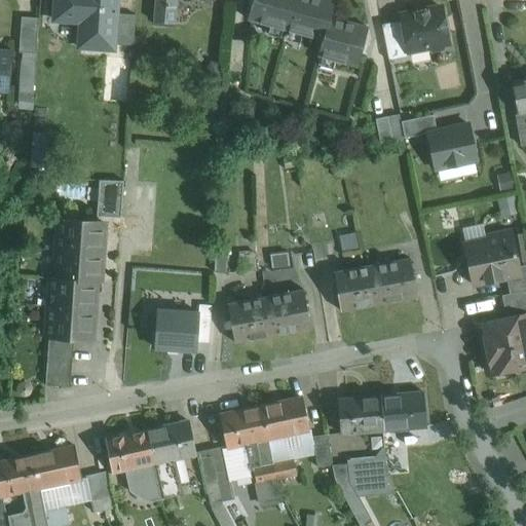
[(116,0),(54,0),(53,20),(89,23),(88,47),(113,49),(114,44),(116,13),(116,0)]
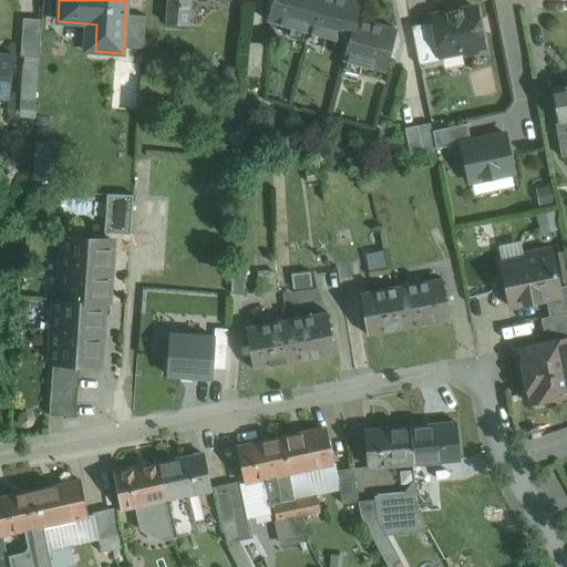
[(167,0),(166,23),(187,24),(188,0),(167,0)]
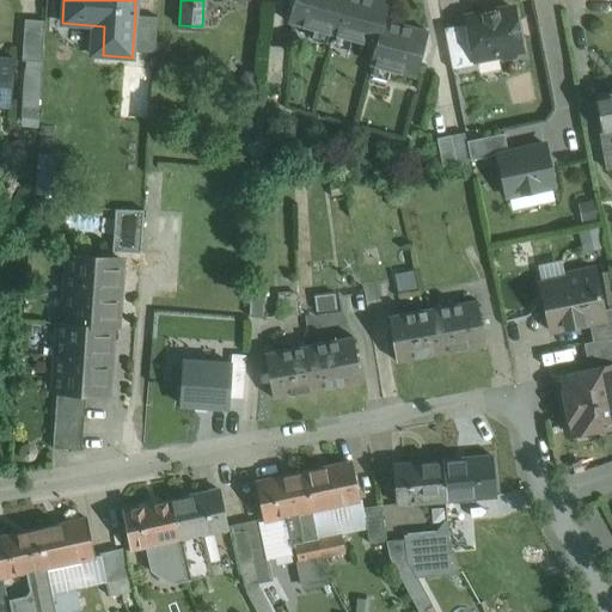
[(332,34),(341,0),(294,0),(288,22),(332,34)]
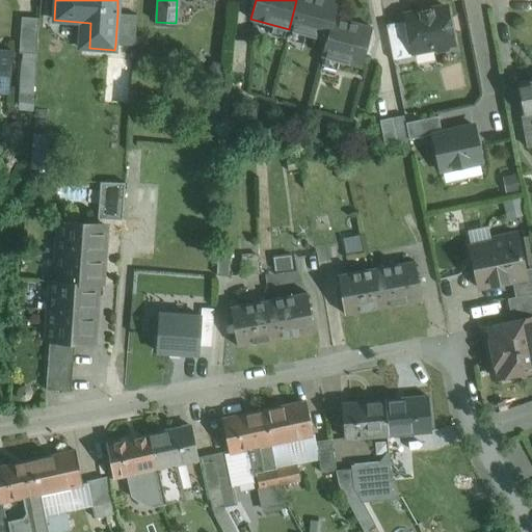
[(334,0),(296,0),(289,29),(326,40),(333,17),(338,1),(334,0)]
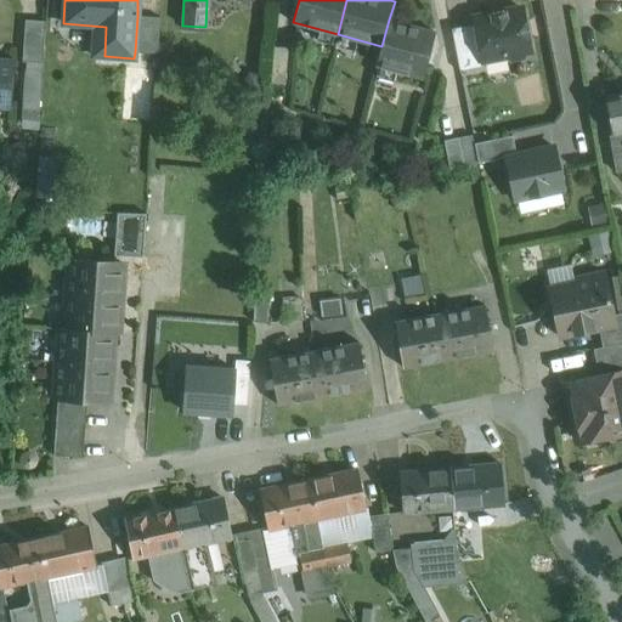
[(521,7),(474,17),(475,23),(482,61),(484,60),(507,55),(513,58),(520,57),(525,51),(530,51),(521,7)]
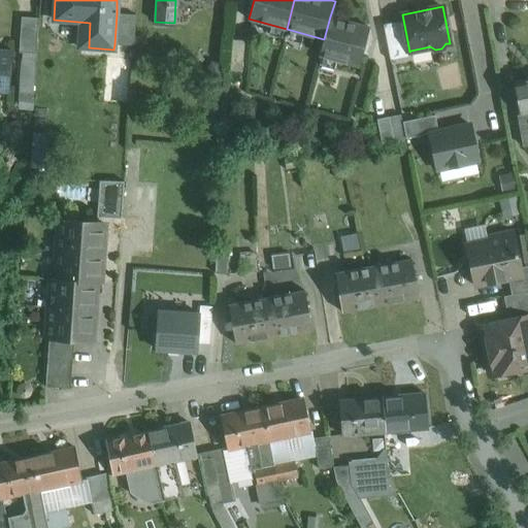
[(135,14),(117,13),(114,44),(133,45),(135,14)]
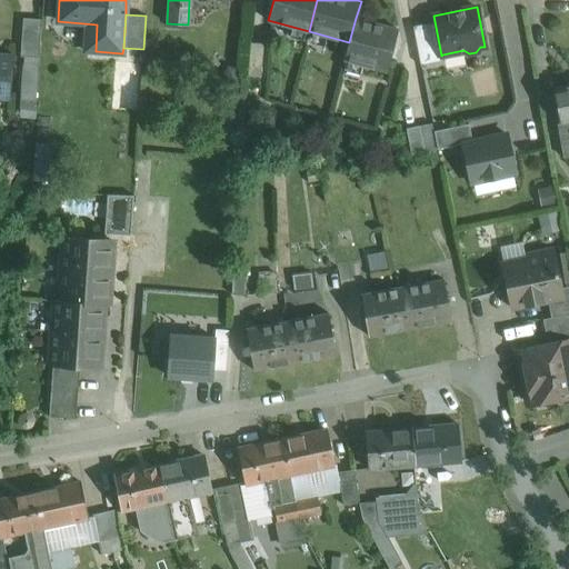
[(41,20),(23,18),(20,56),(25,57),(39,58),(41,20)]
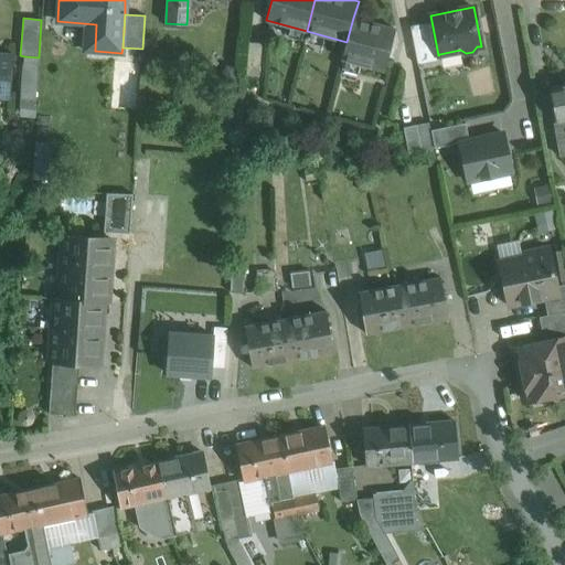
[(394,29),(353,18),(347,42),(342,59),(383,70),(394,29)]
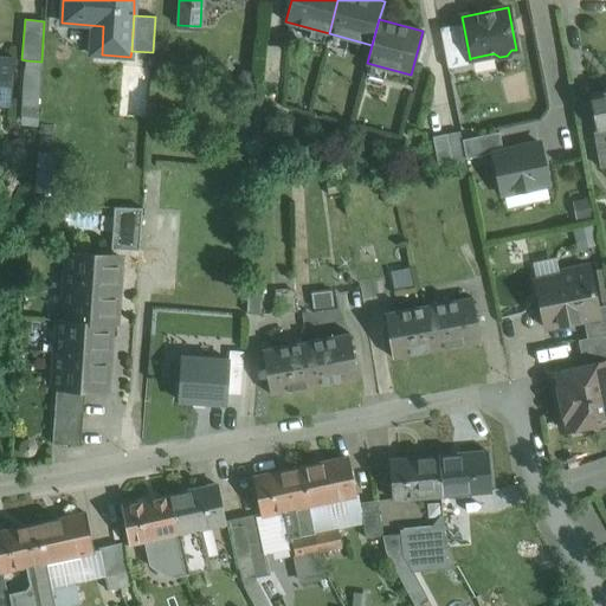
[(463,23),(439,27),(447,69),(472,64),(471,58),(470,59),(463,23)]
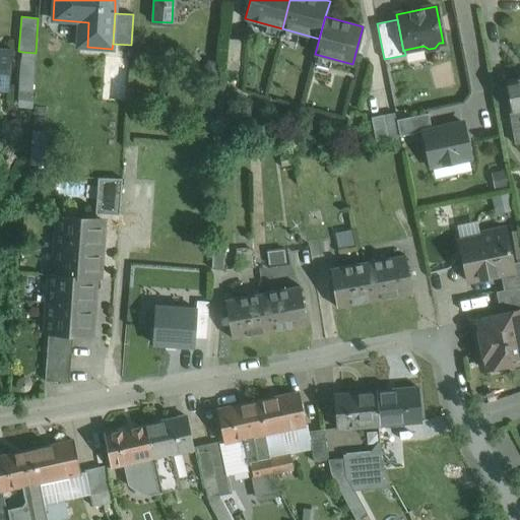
[(241,40),(229,39),(226,69),(239,70),(241,40)]
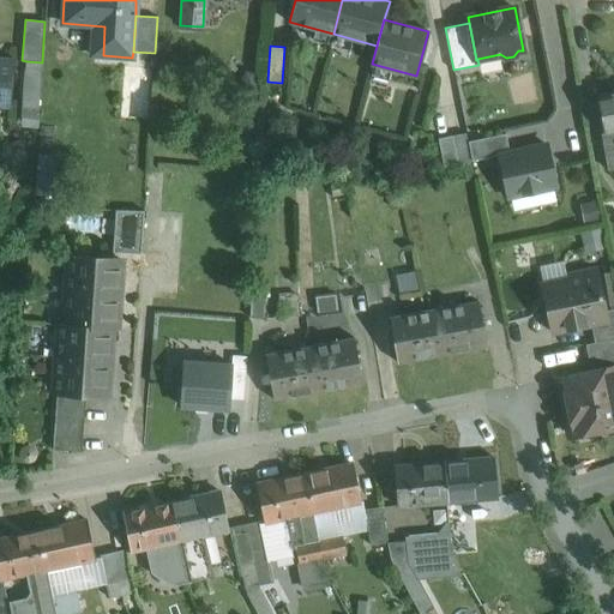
[(12,59),(0,58),(0,97),(8,98),(7,107),(10,107),(13,58),(12,58),(12,59)]
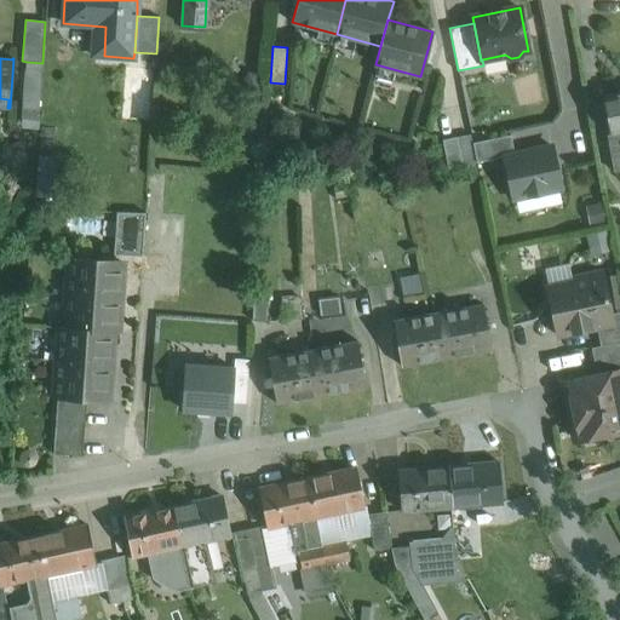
[(42,63),(27,62),(21,119),(34,120),(35,109),(38,109),(42,63)]
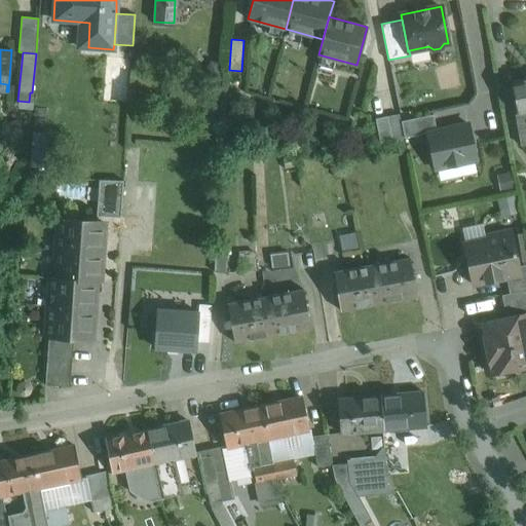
[(525,78),(512,81),(517,113),(518,113),(525,110),(525,78)]
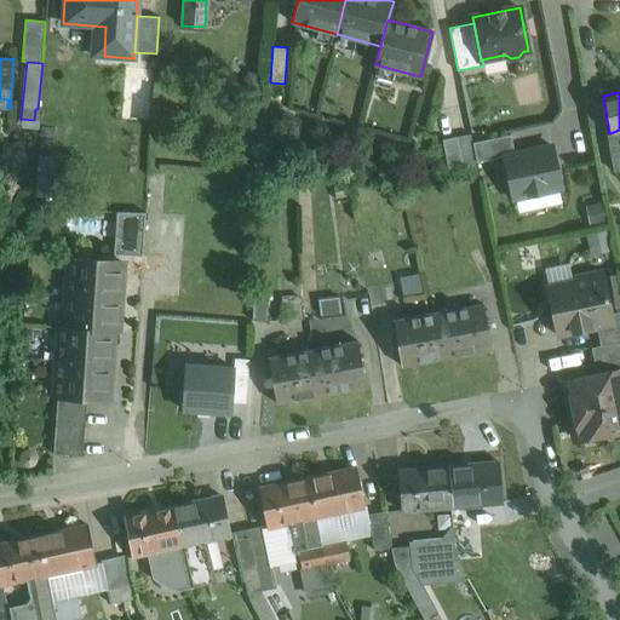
[(619,130),(610,133),(612,139),(608,141),(614,171),(619,168),(619,130)]
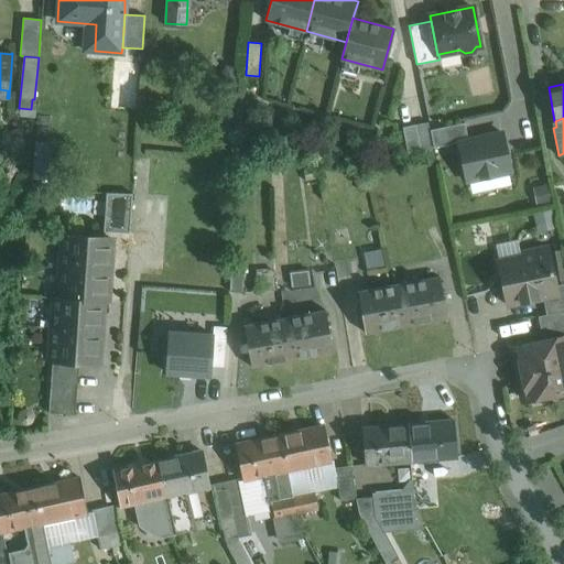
[(427,122),(402,127),(408,153),(433,148),(427,122)]
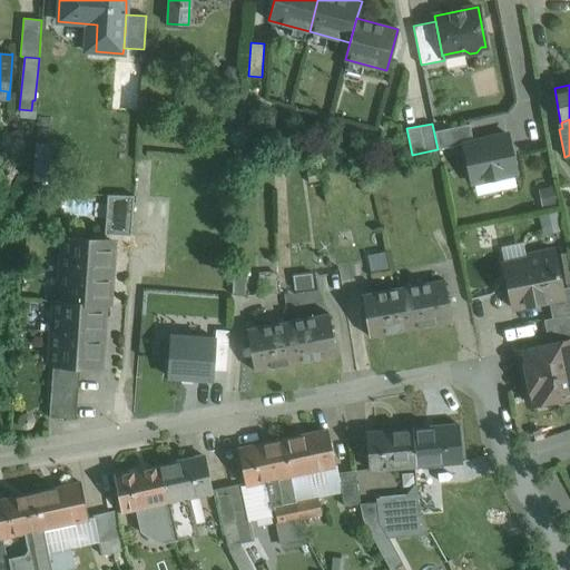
[(469,124),(434,131),(438,149),(463,144),(463,143),(473,141),(469,124)]
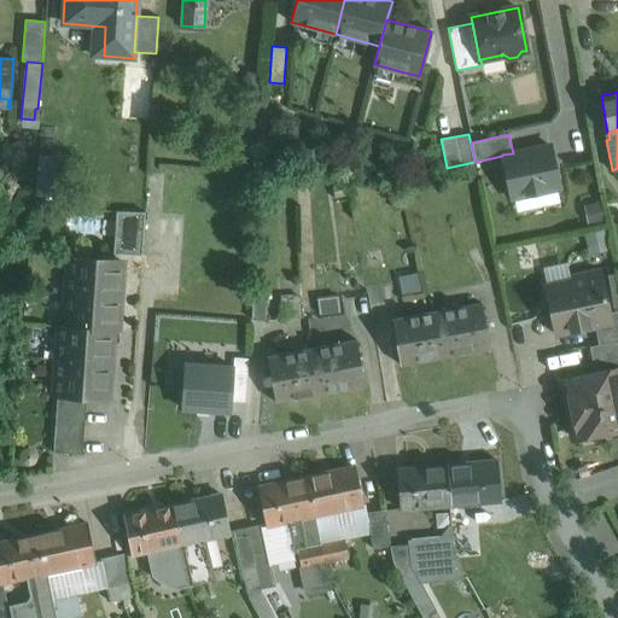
[(513,153),(502,155),(502,156),(512,198),(559,187),(549,145),(513,153)]
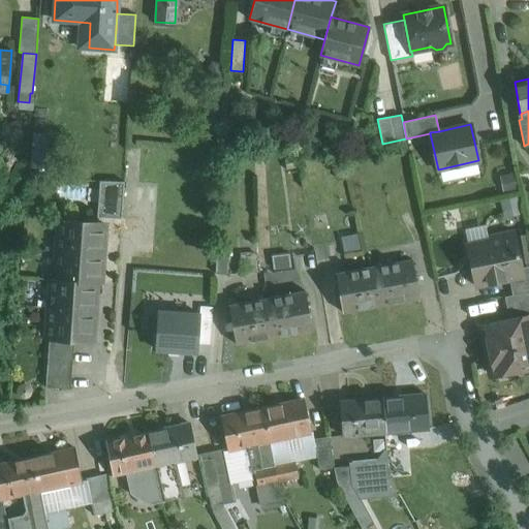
[(124,182),(99,181),(97,217),(121,219),(124,182)]
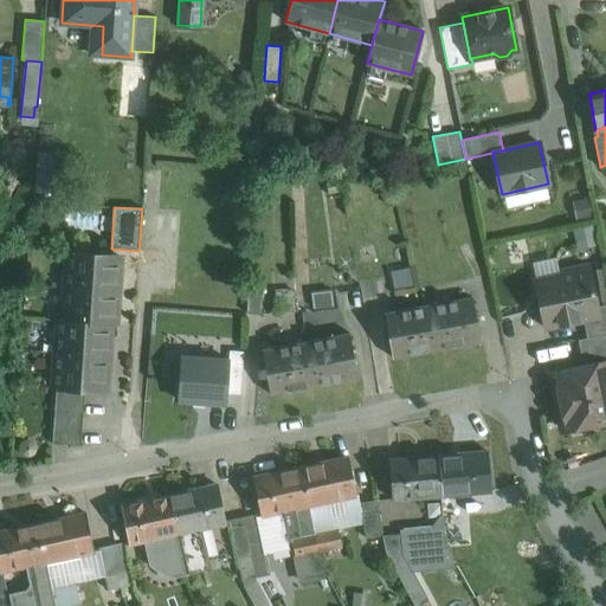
[(120,257),(68,253),(65,288),(117,291),(120,257)]
